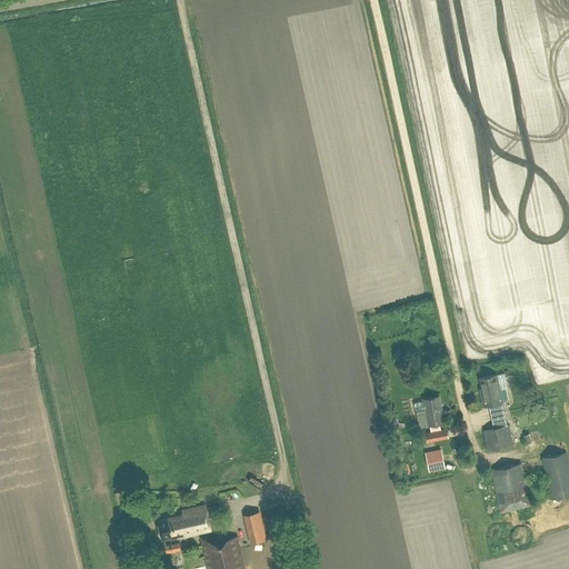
[(507,387),(503,372),(496,375),(496,373),(480,377),(483,396),(481,396),(483,406),(502,401),(499,388),(507,387)]
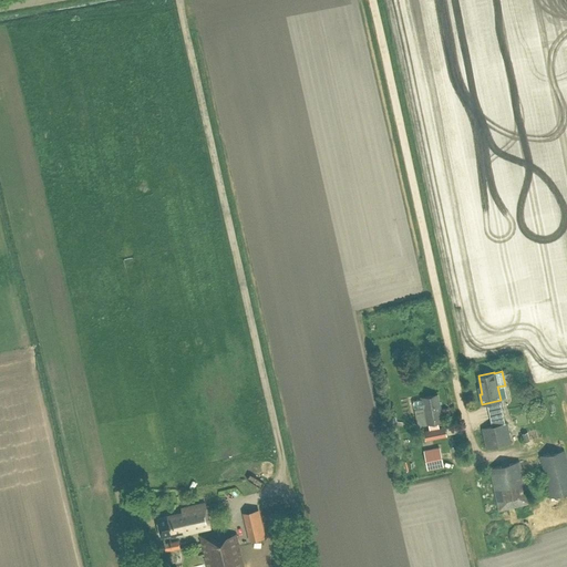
[(443,419),(439,394),(422,398),(414,400),(413,401),(414,406),(416,409),(423,406),(426,422),(433,421),(434,428),(424,430),(425,439),(446,435),(444,425),(439,426),(437,420),(443,419)]
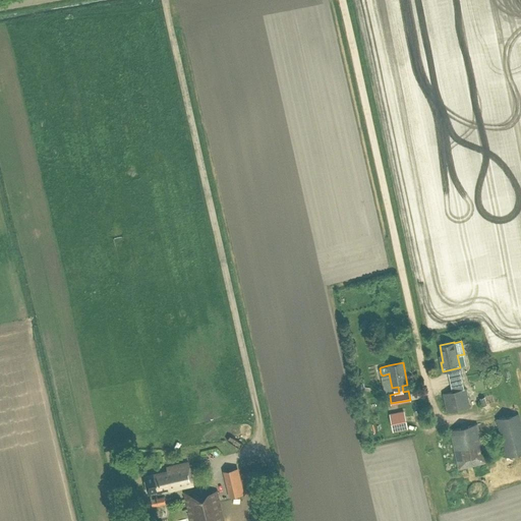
[(448,411),(469,406),(465,388),(444,393),(448,411)]
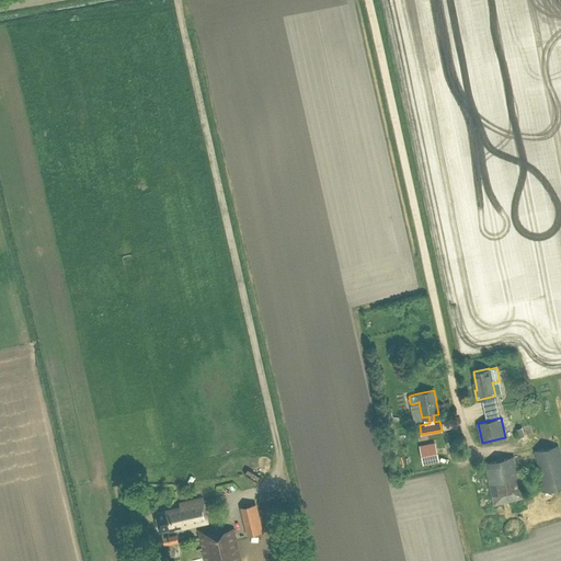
[(392,446),(398,445),(395,431),(389,432),(392,446)]
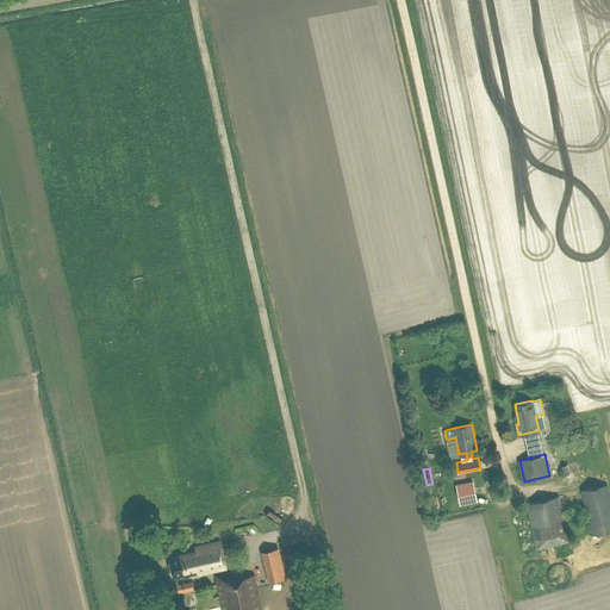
[(460,505),(477,502),(473,480),(455,483),(460,505)]
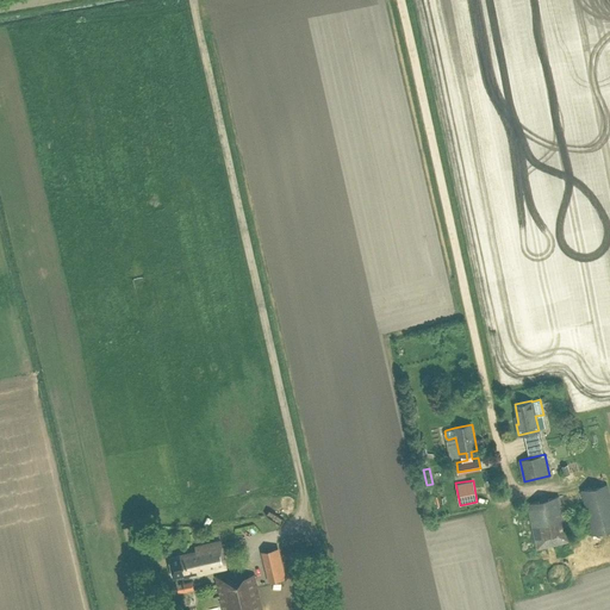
[(592,535),(609,529),(609,493),(608,483),(580,490),(592,535)]
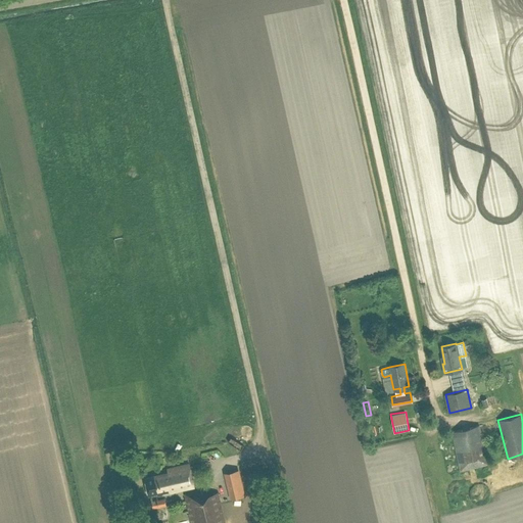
[(460,470),(488,464),(480,425),(452,431),(460,470)]
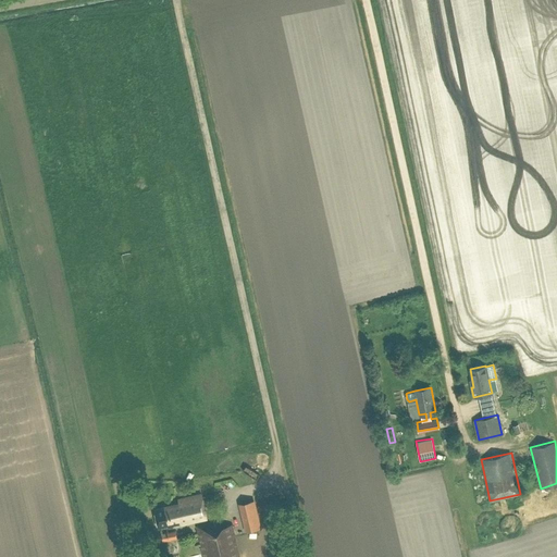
[(168,528),(180,524),(207,519),(201,494),(177,498),(178,503),(152,508),(157,528),(166,525),(168,528)]
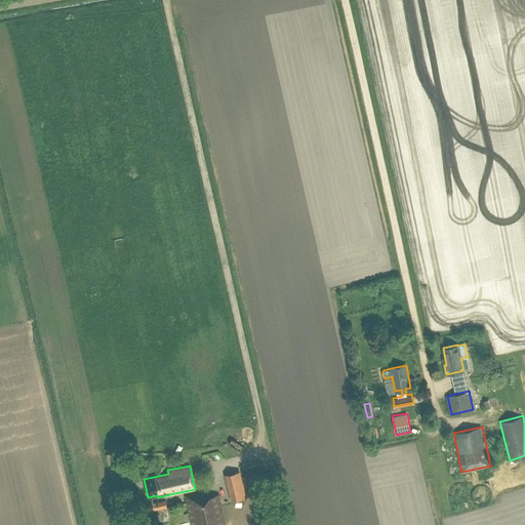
[(245,498),(242,485),(228,488),(231,501),(245,498)]
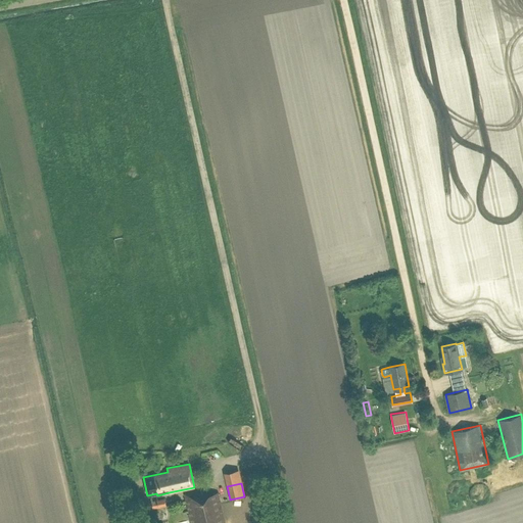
[(208,494),(206,488),(185,493),(191,522),(225,522),(218,492),(208,494)]
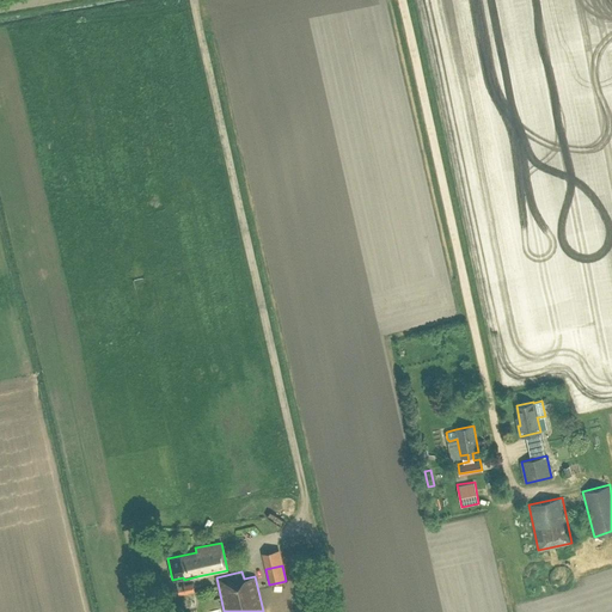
[(178,594),(194,591),(193,582),(176,586),(178,594)]
